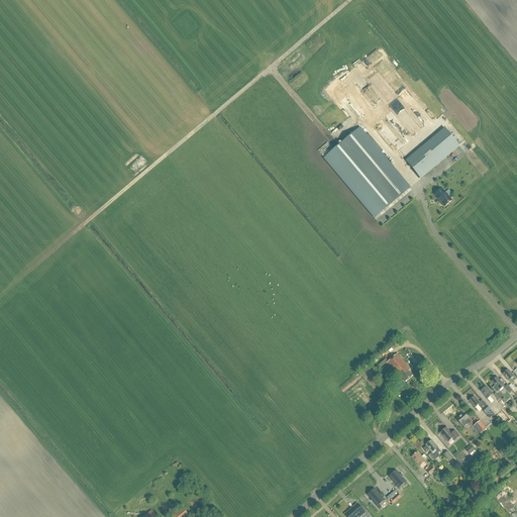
[(370,55),(375,61),(381,55),(376,49),(370,55)]
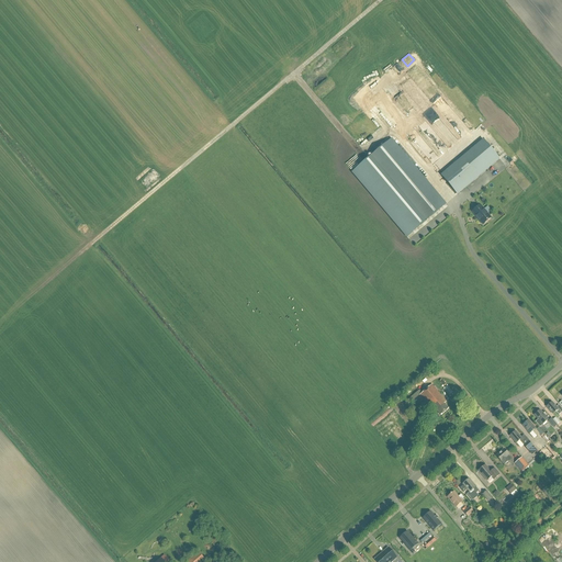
[(378,80),(369,89),(371,92),(381,83),(378,80)]
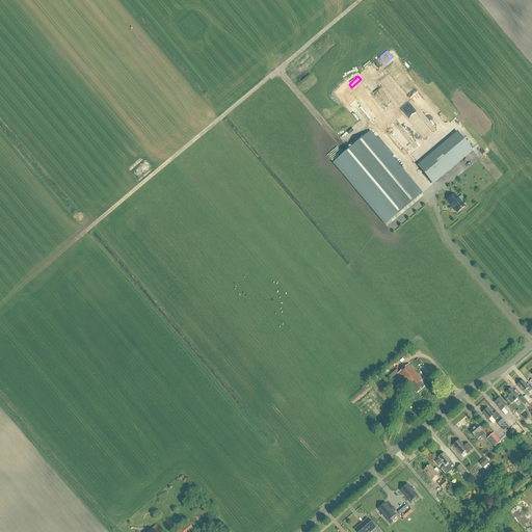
[(422,194),(370,132),(334,163),(386,224),(422,194)]
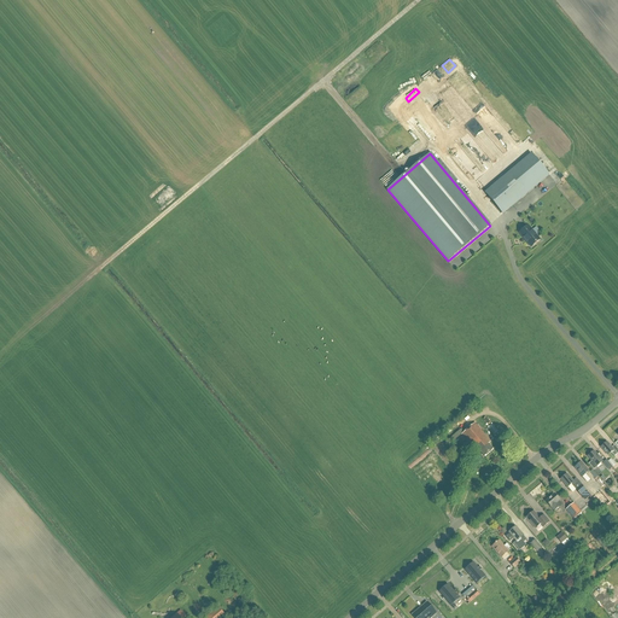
[(489,197),(503,214),(549,175),(531,155),(490,190),(494,193),(489,197)]
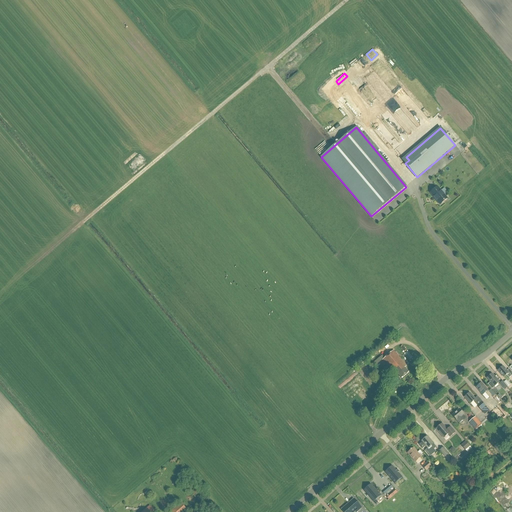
[(438,200),(441,204),(447,199),(437,187),(430,193),(432,196),(432,195),(434,197),(434,198),(436,201),(438,200)]
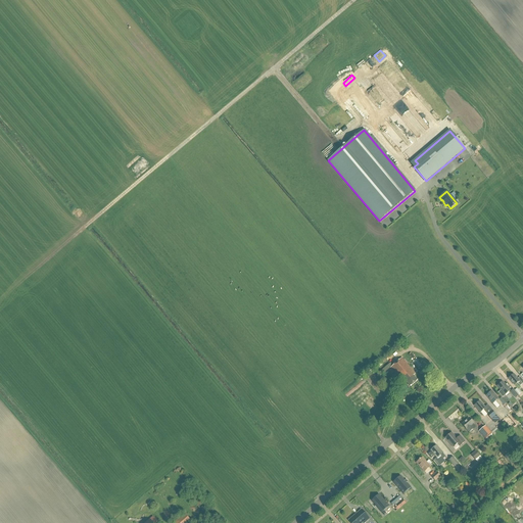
[(390,369),(397,377),(400,380),(401,379),(405,383),(406,382),(410,387),(417,381),(413,376),(416,374),(401,359),(390,369)]
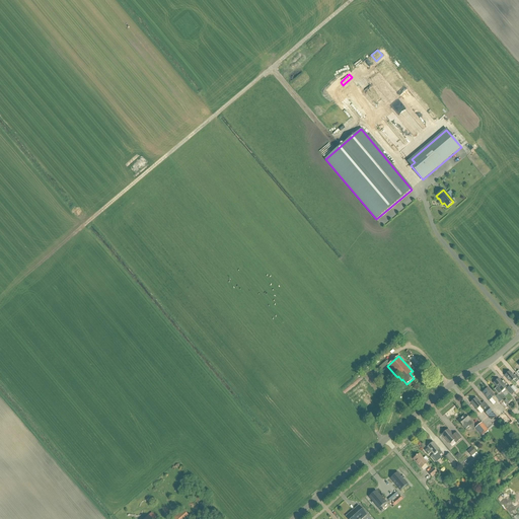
[(510,372),(505,376),(511,383),(513,380),(516,383),(518,381),(518,382),(518,380),(518,377),(516,374),(514,376),(510,372)]
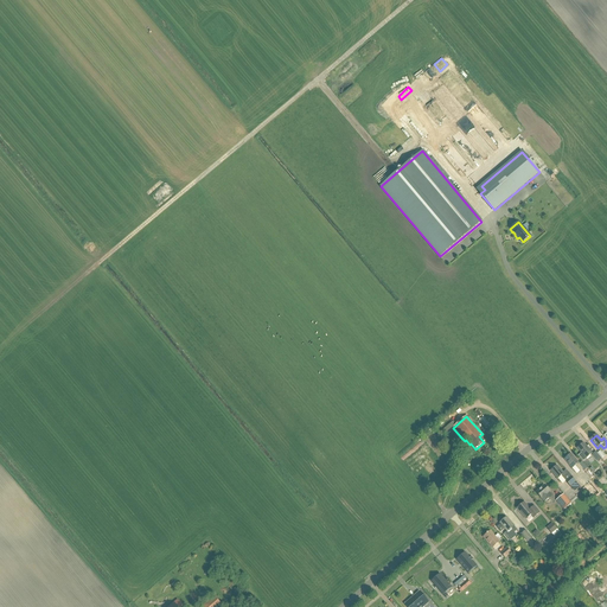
[(577,448),(581,453),(579,457),(583,461),(592,454),(583,443),(577,448)]
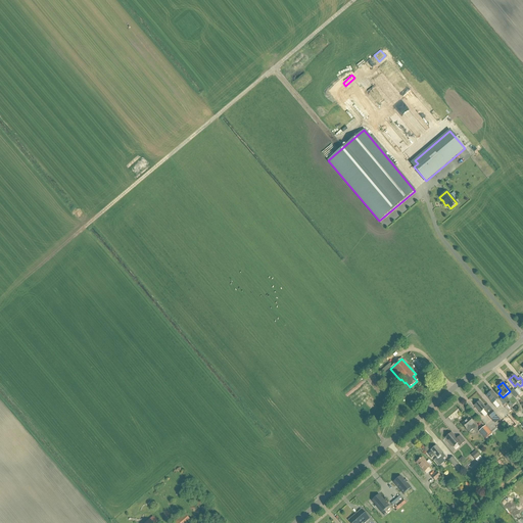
[(486,395),(493,405),(495,402),(500,407),(503,405),(504,406),(506,403),(502,398),(498,400),(491,391),(486,395)]
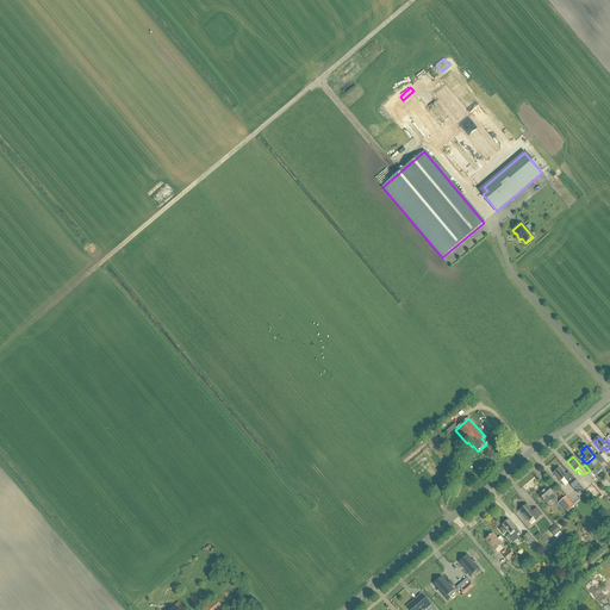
[(428,470),(439,481),(447,474),(436,462),(428,470)]
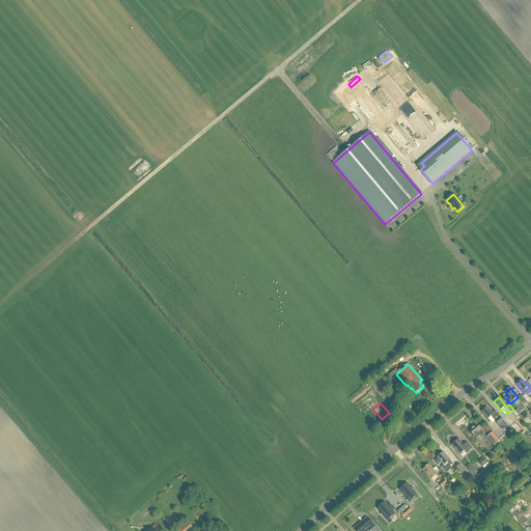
[(495,421),(499,426),(504,422),(495,412),(492,414),(486,408),(481,412),(487,419),(491,416),(493,418),(494,418),(495,420),(495,421)]
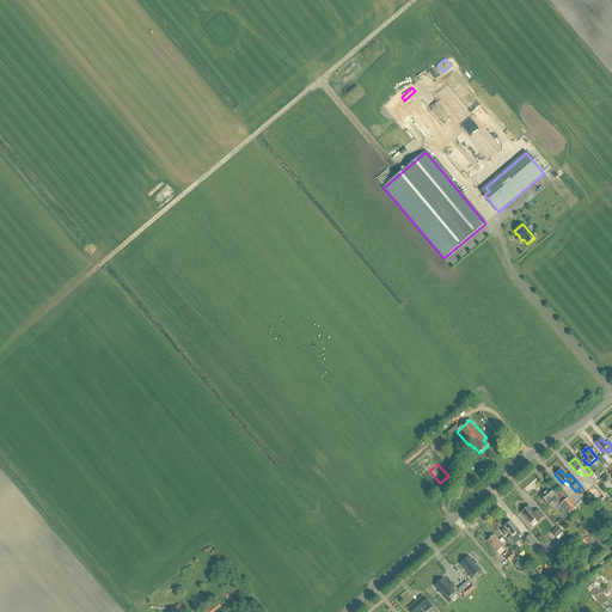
[(450,496),(459,499),(463,487),(453,484),(450,496)]
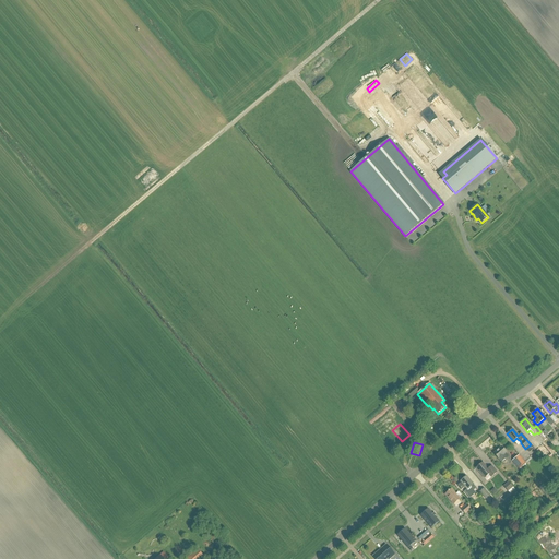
[(507,453),(501,447),(494,453),(501,463),(506,459),(506,458),(508,455),(506,453),(507,453)]
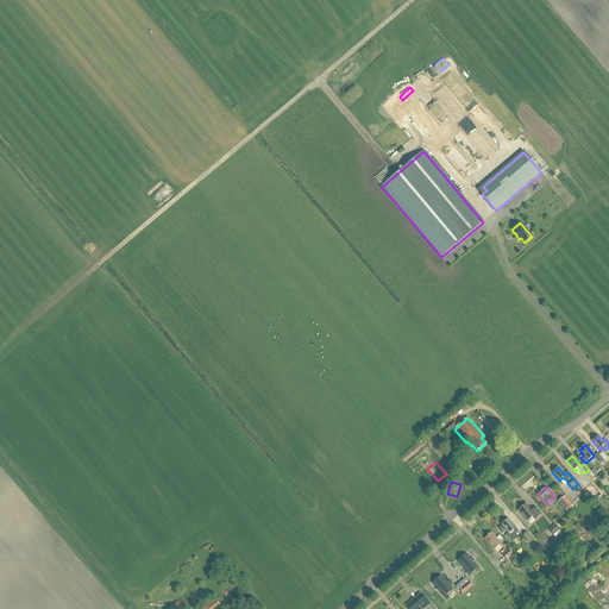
[(565,496),(558,502),(565,512),(573,506),(565,496)]
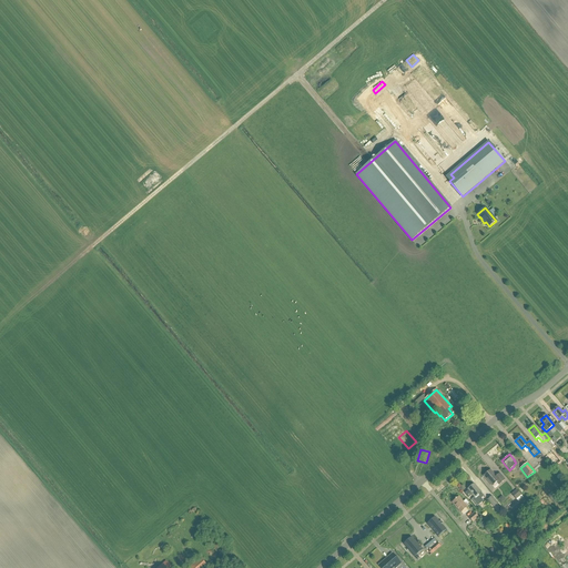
[(496,477),(490,470),(484,476),(492,486),(496,483),(499,485),(505,480),(499,474),(496,477)]
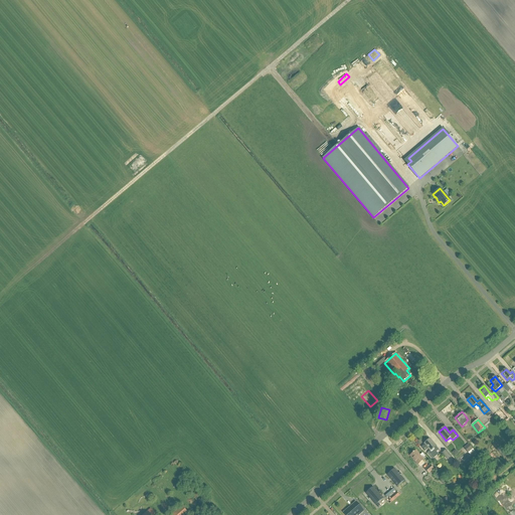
[(427,454),(433,460),(439,455),(437,452),(439,450),(436,447),(437,447),(430,439),(423,444),(430,452),(427,454)]
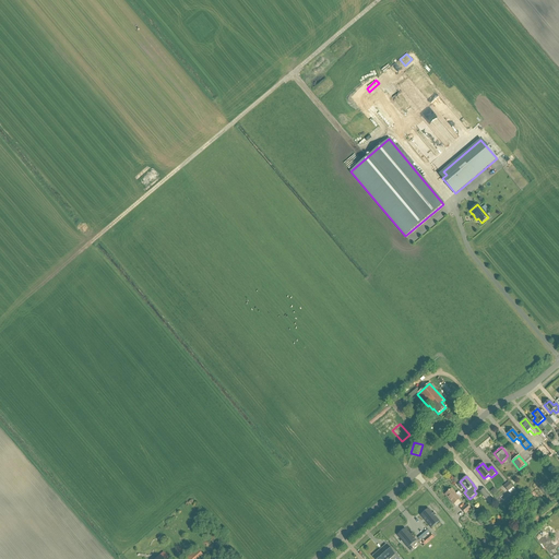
[(503,486),(510,494),(515,489),(509,482),(503,486)]
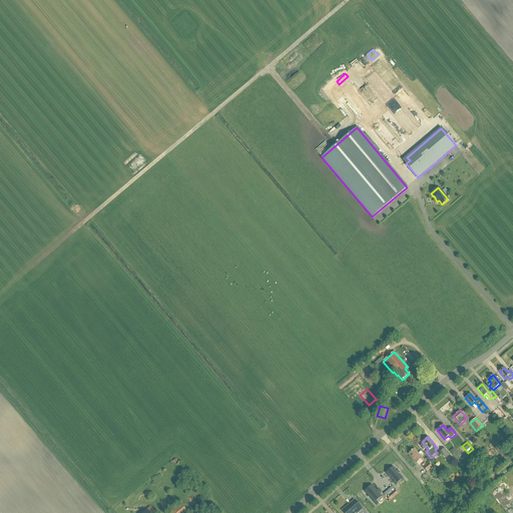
[(440,452),(446,459),(450,455),(445,448),(440,452)]
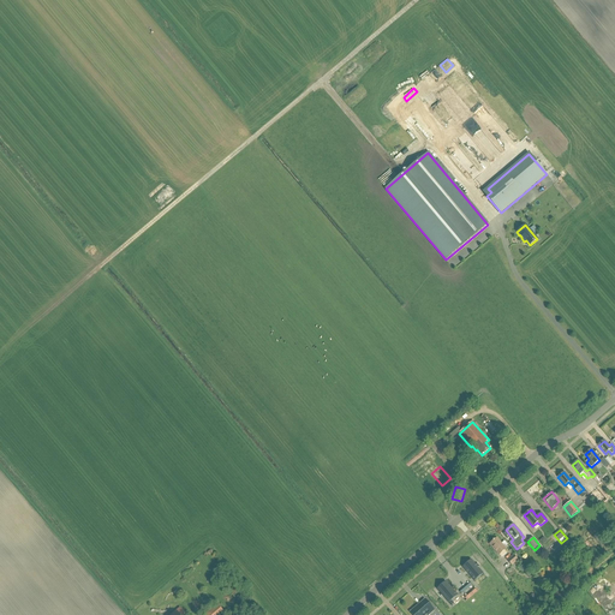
[(493,542),(489,544),(499,555),(506,549),(505,548),(507,545),(505,542),(502,544),(496,538),(494,541),(493,541),(493,542)]
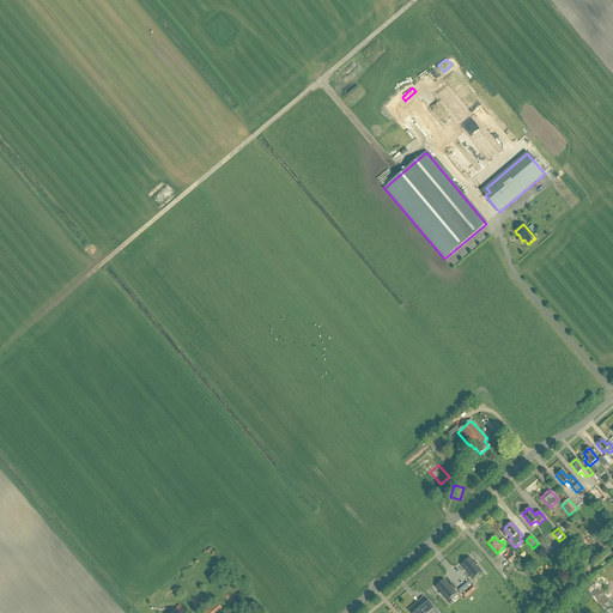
[(551,553),(558,546),(551,538),(544,545),(551,553)]
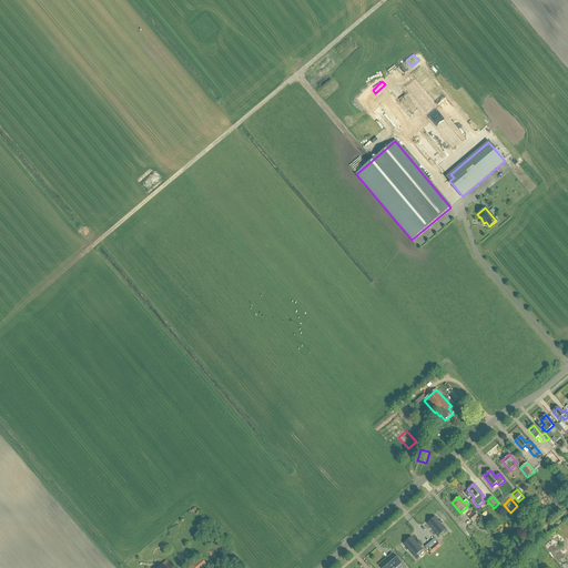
[(474,514),(468,518),(473,523),(478,518),(474,514)]
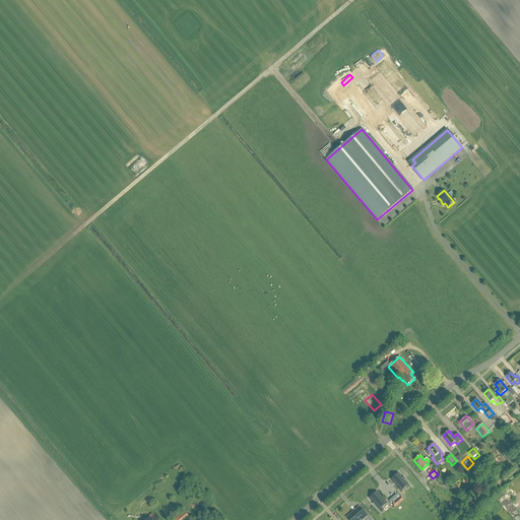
[(391,479),(401,492),(408,485),(398,473),(391,479)]
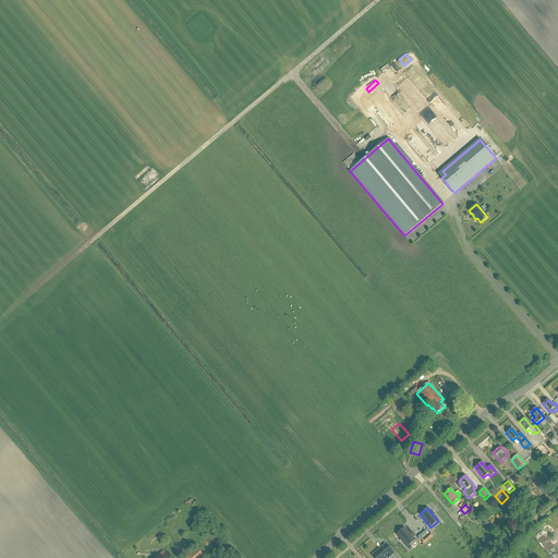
[(475,512),(472,516),(474,519),(475,518),(481,524),(484,522),(475,512)]
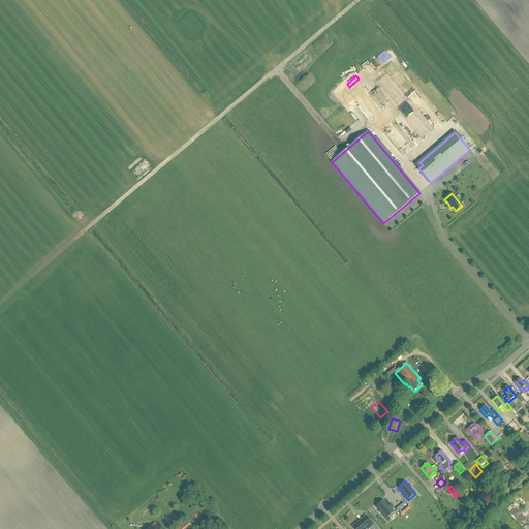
[(376,506),(375,507),(385,519),(394,512),(383,500),(383,501),(376,507),(376,506)]
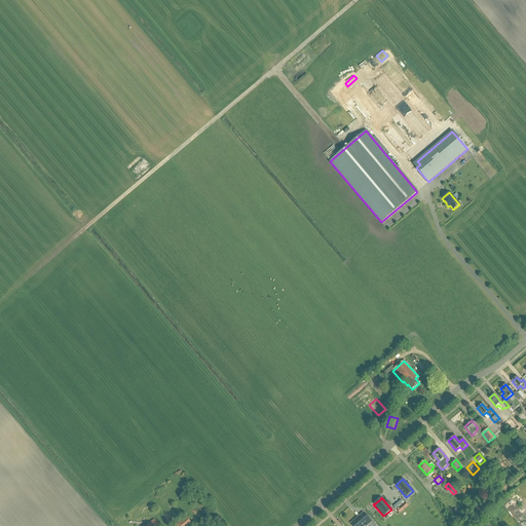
[(399,513),(408,505),(407,503),(398,511),(399,513)]
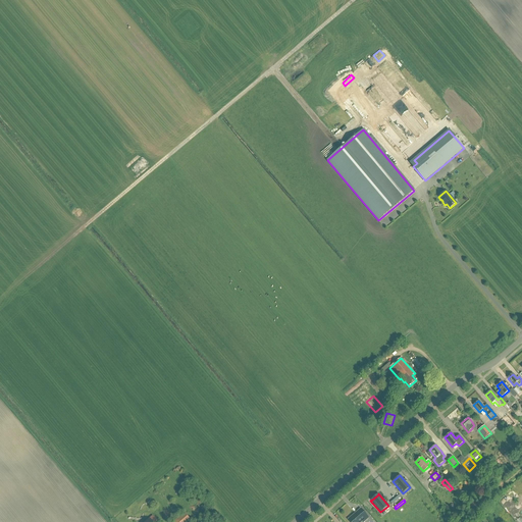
[(353,516),(348,520),(350,521),(361,521),(362,521),(364,521),(368,518),(361,509),(355,514),(355,515),(353,516)]
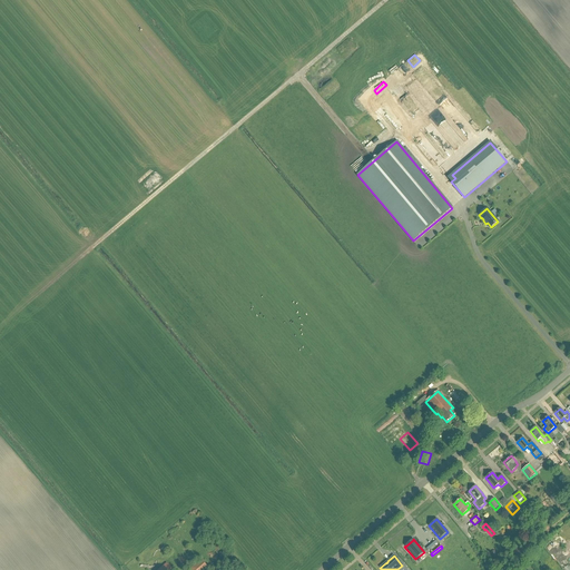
[(202,560),(194,568),(195,569),(204,562),(202,560)]
